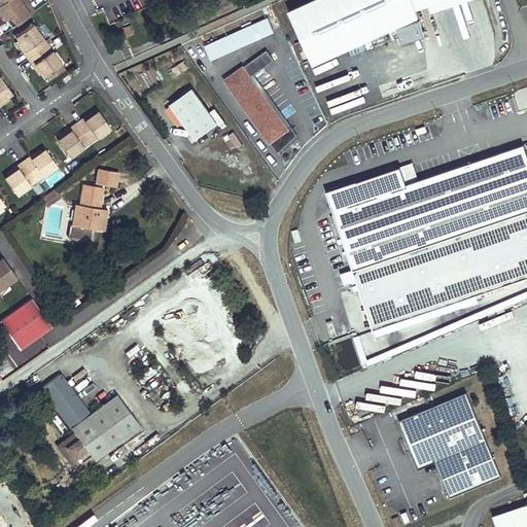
[(0,0),(0,13),(6,23),(25,10),(22,5),(18,0),(0,0)]
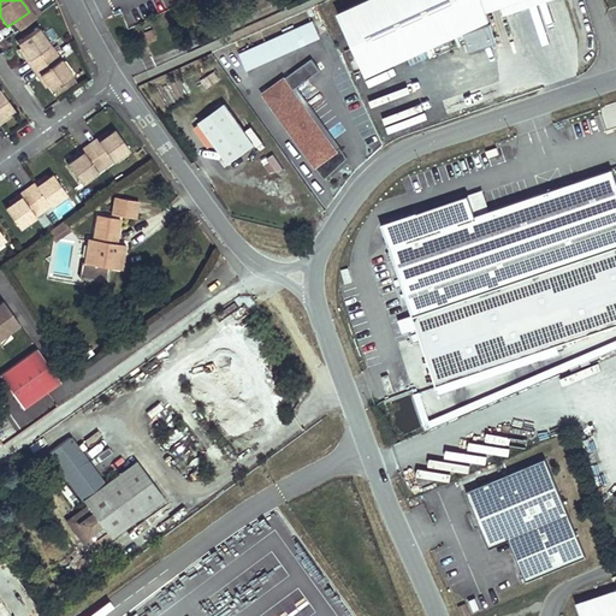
[(484,0),(487,12),(503,7),(523,0),(484,0)]
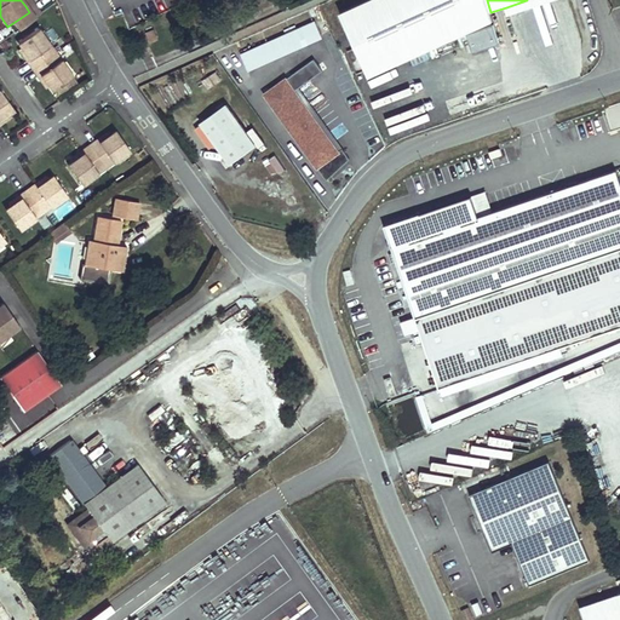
[(550,0),(527,0),(506,7),(509,13),(550,0)]
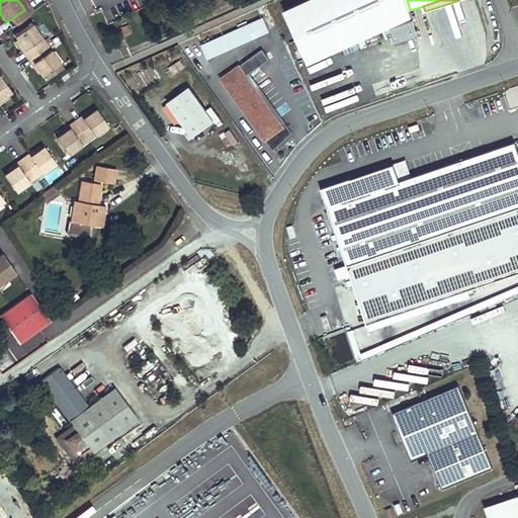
[(262,18),(200,46),(206,61),(269,33),(262,18)]
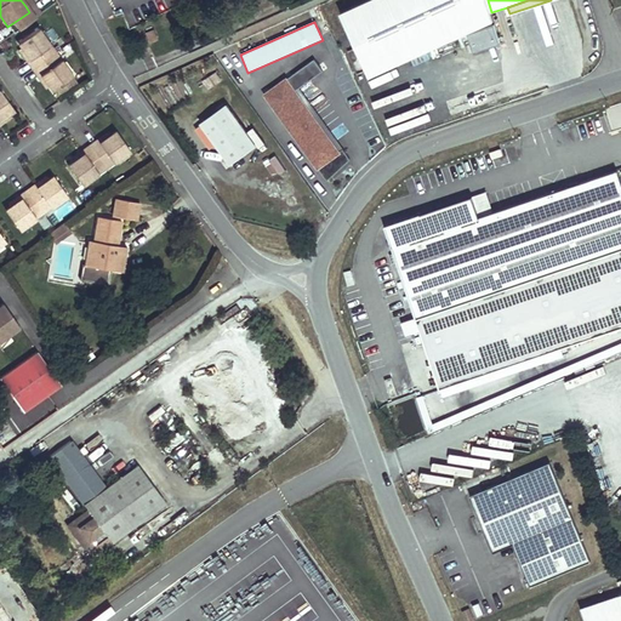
[(22,56),(28,64),(46,51),(41,44),(45,40),(34,24),(13,38),(17,43),(24,53),(22,56)]
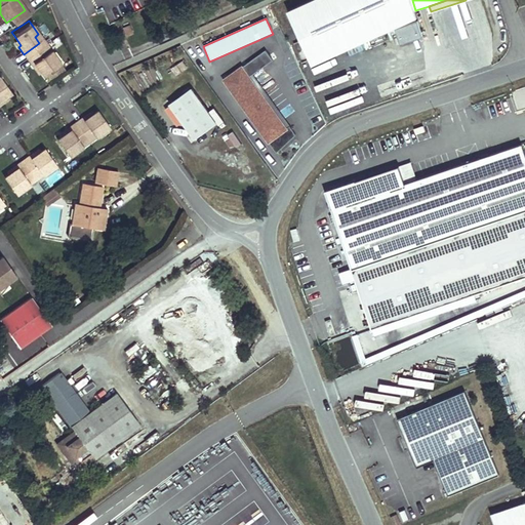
[(418,22),(396,29),(401,44),(423,37),(418,22)]
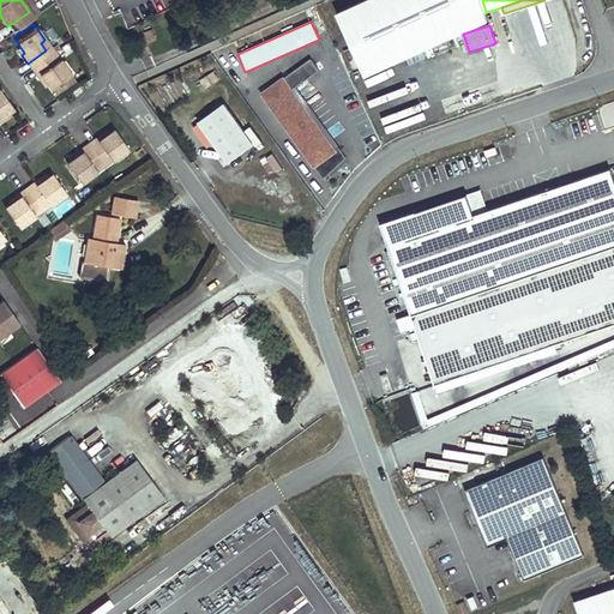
[(143,32),(148,43),(156,40),(150,29),(143,32)]
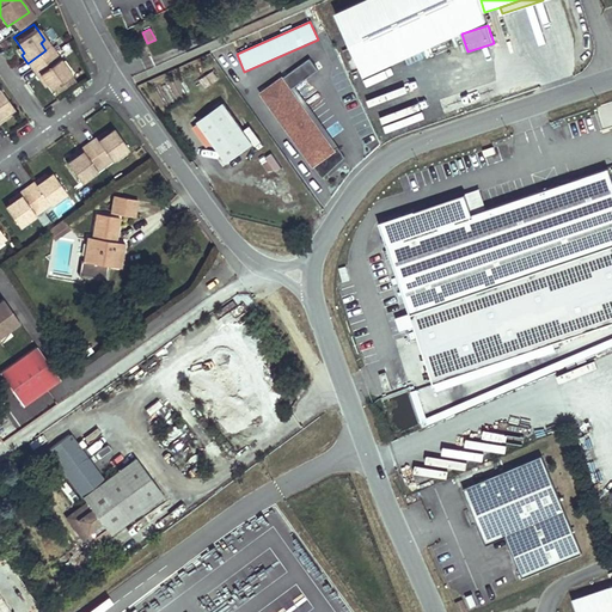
[(24,53),(17,42),(14,44),(22,55),(24,53)]
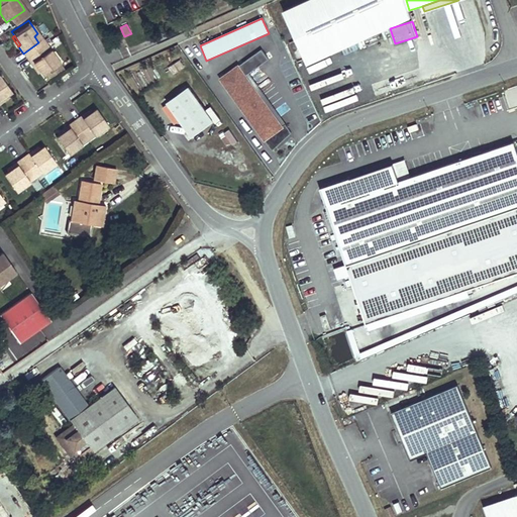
[(56,60),(46,46),(42,48),(38,42),(23,54),(27,60),(30,58),(36,68),(39,72),(56,60)]
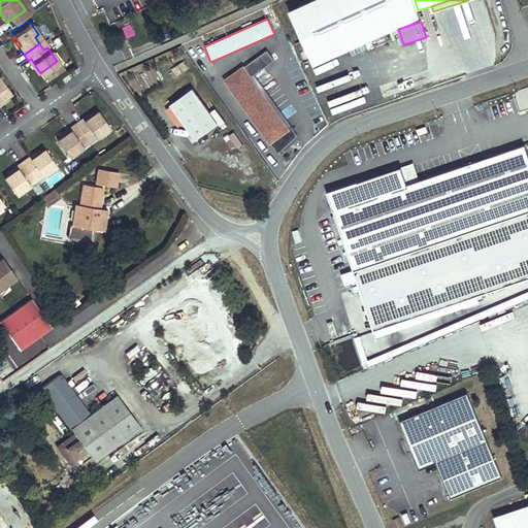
[(37,69),(31,59),(28,61),(35,70),(37,69)]
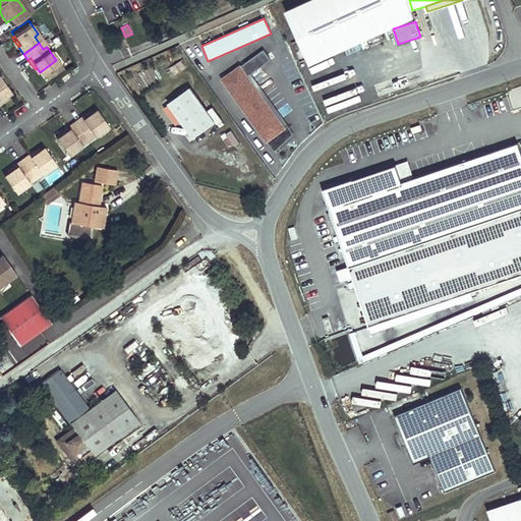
[(233,82),(225,88),(248,120),(284,95),(261,62),(252,67),(256,73),(237,88),(233,82)]
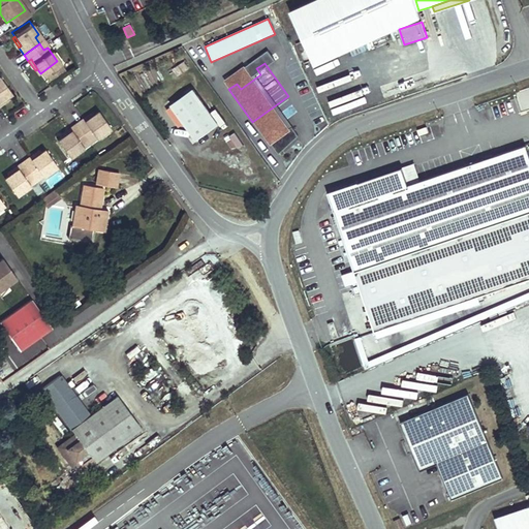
[(330,63),(312,69),(315,75),(333,69),(330,63)]
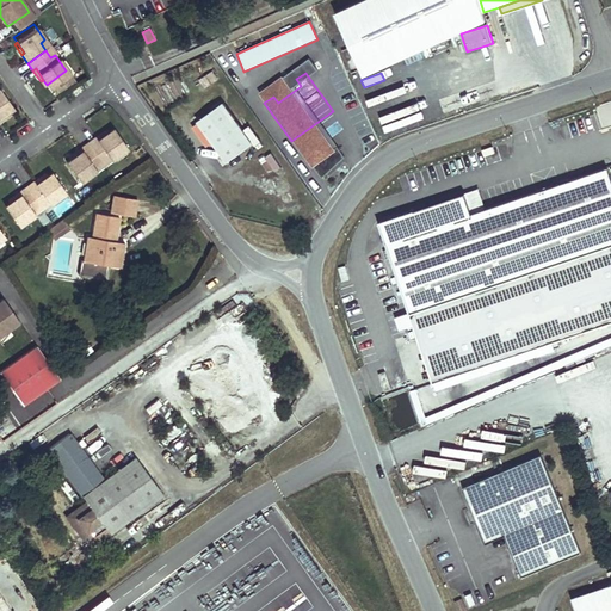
[(55,93),(76,81),(72,74),(50,85),(55,93)]
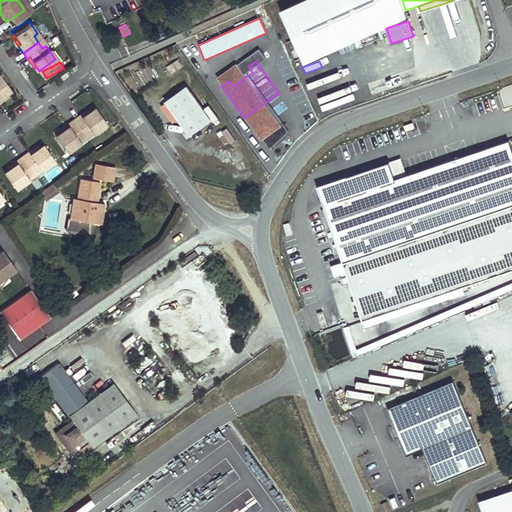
[(187,87),(166,102),(190,136),(211,121),(187,87)]
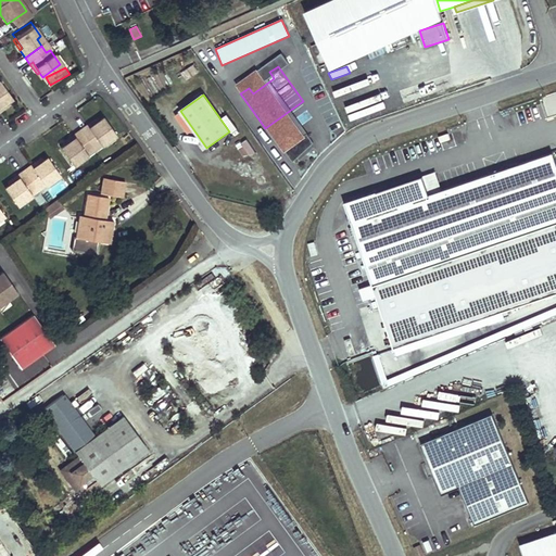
[(106,138),(95,119),(90,123),(80,130),(78,127),(71,133),(83,149),(89,144),(92,148),(106,138)]
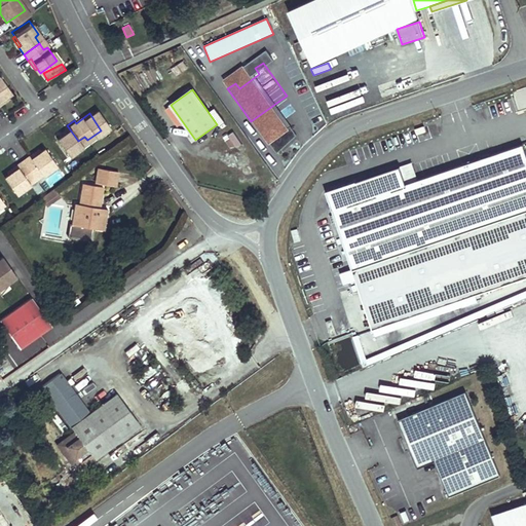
[(85,116),(83,114),(74,120),(76,123),(85,116)]
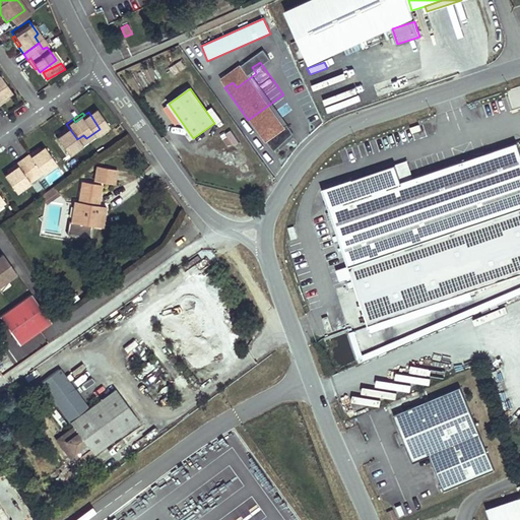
[(77,139),(66,124),(60,128),(61,131),(52,137),(48,140),(60,157),(73,147),(71,143),(77,139)]
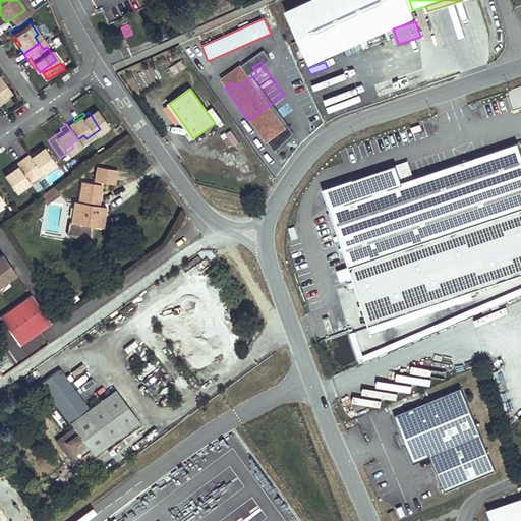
[(61,131),(60,128),(51,135),(52,137),(61,131)]
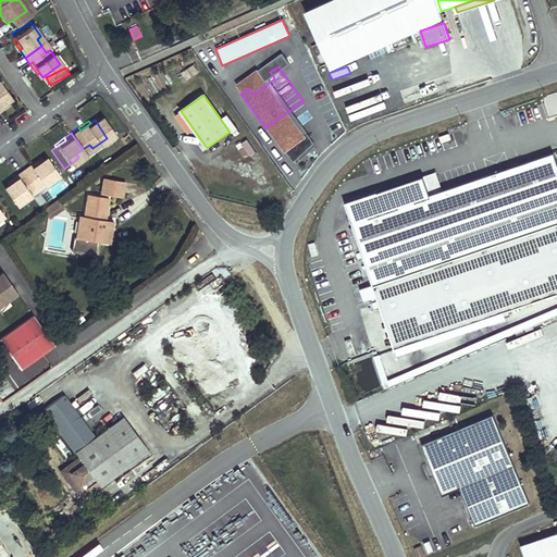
[(248,140),(242,143),(248,157),(254,153),(248,140)]
